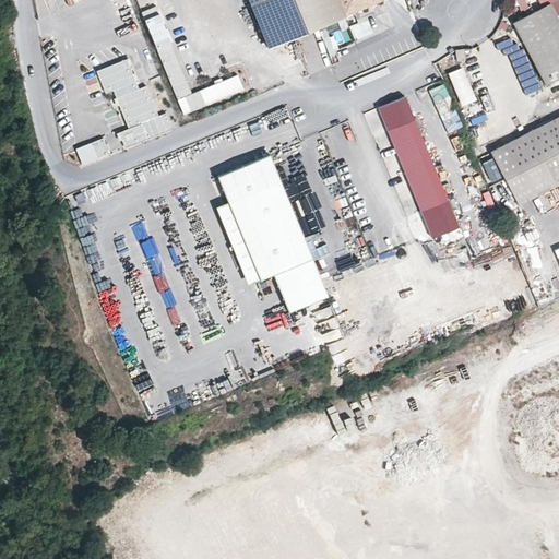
[(245,87),(238,73),(197,91),(169,26),(167,27),(154,0),(138,0),(151,33),(154,32),(185,113),(245,87)]
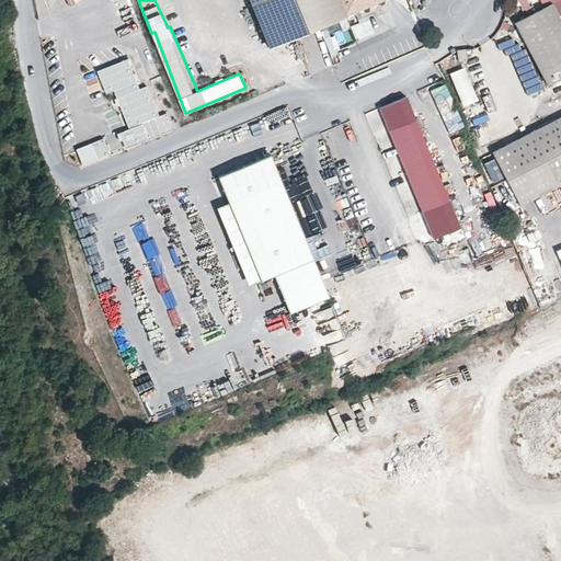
[(247,0),(267,47),(381,0),(247,0)]
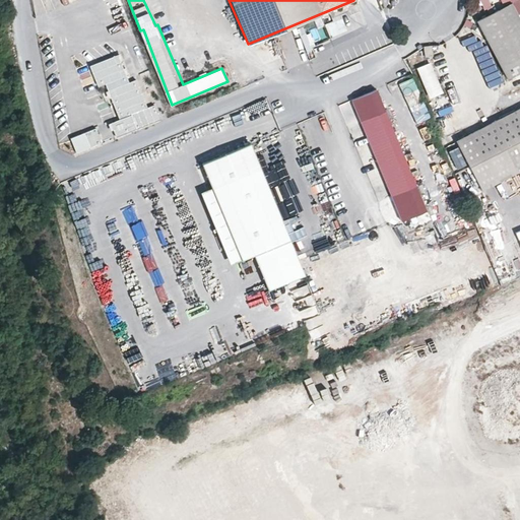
[(477,20),(506,78),(514,74),(519,70),(519,16),(513,2),(477,20)]
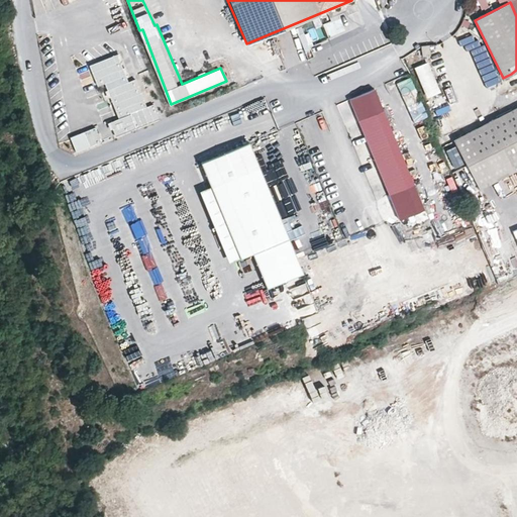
[(322,19),(330,36),(344,29),(336,13),(322,19)]
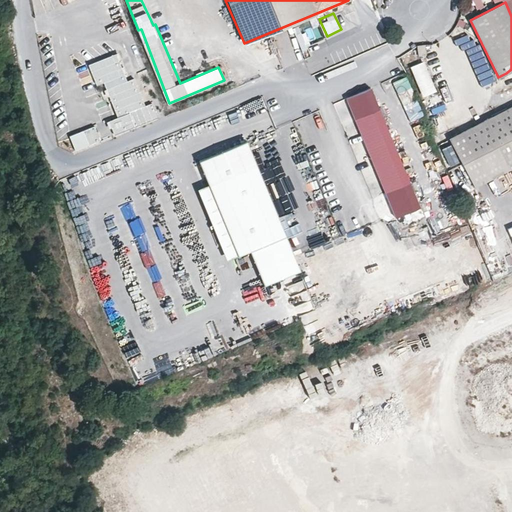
[(425,44),(416,45),(418,55),(426,54),(425,44)]
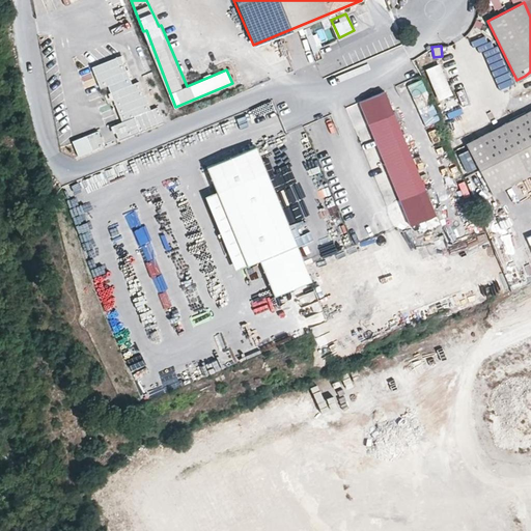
[(158,106),(151,109),(139,81),(132,84),(120,56),(91,67),(100,88),(107,85),(122,120),(143,112),(143,113),(113,126),(119,140),(164,121),(158,106)]
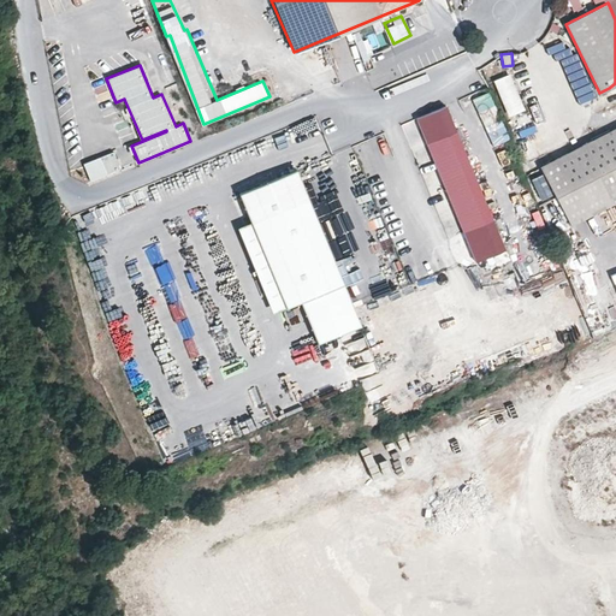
[(509,73),(495,80),(509,113),(523,108),(509,73)]
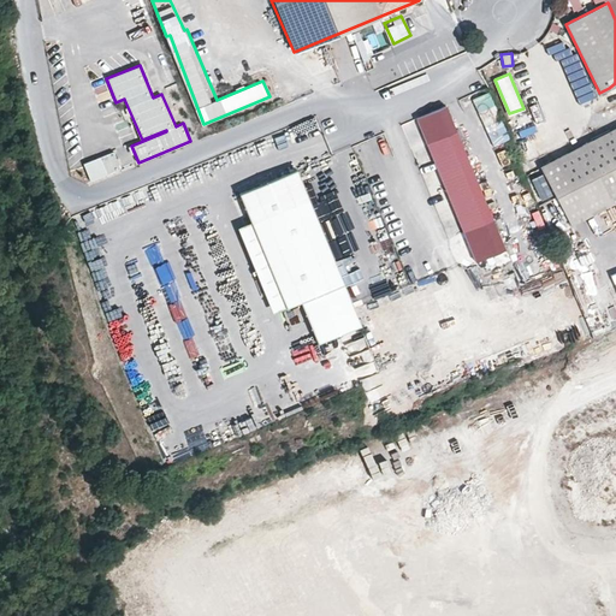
[(486,93),(472,100),(493,146),(508,138),(486,93)]
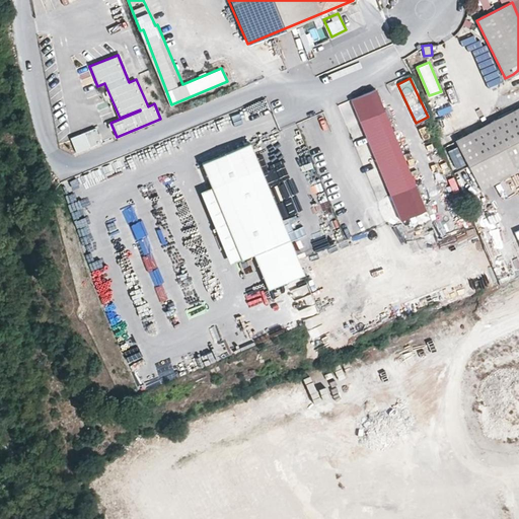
[(380,98),(363,106),(367,116),(384,107),(380,98)]
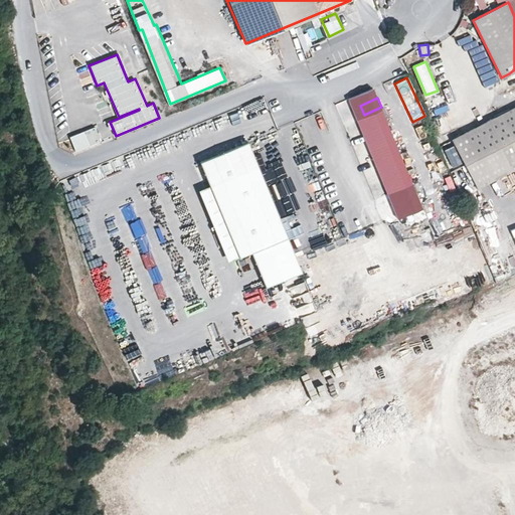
[(500,146),(514,138),(514,106),(454,139),(466,164),(500,146)]
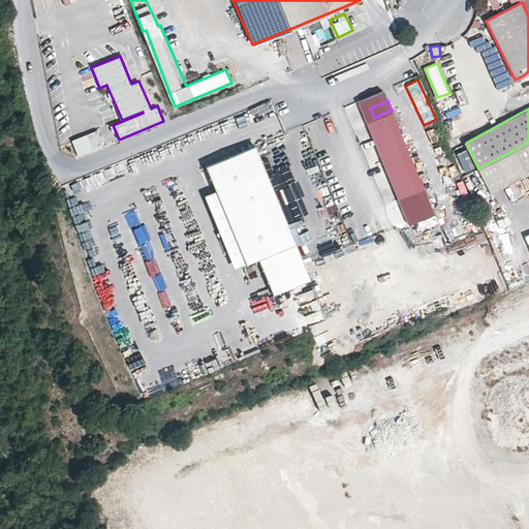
[(424,188),(391,113),(366,124),(399,199),(424,188)]
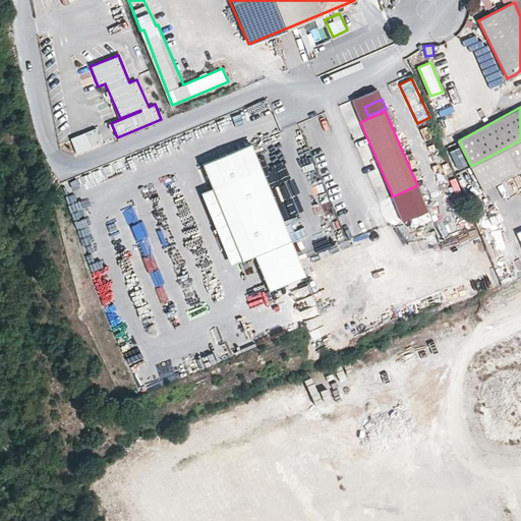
[(70,138),(76,153),(102,142),(96,127),(70,138)]
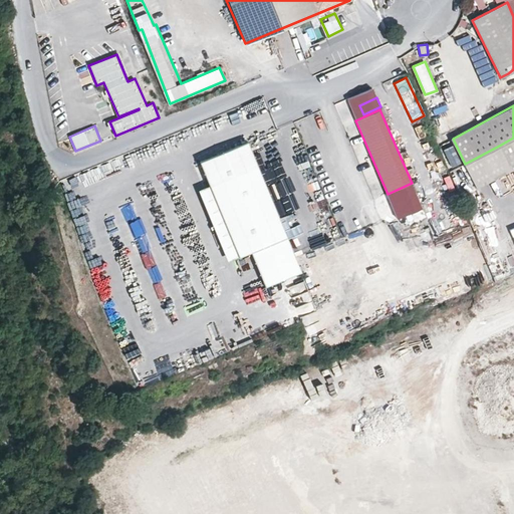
[(513,168),(513,138),(499,146),(511,170),(513,168)]
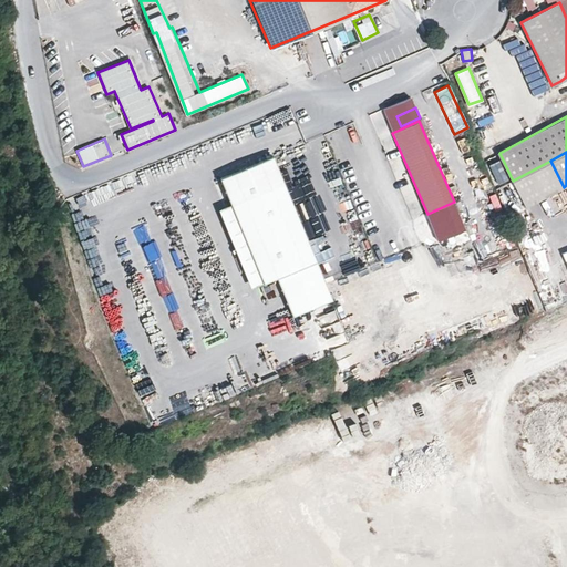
[(271,157),(218,178),(229,206),(260,282),(279,275),(296,315),(329,301),(271,157)]
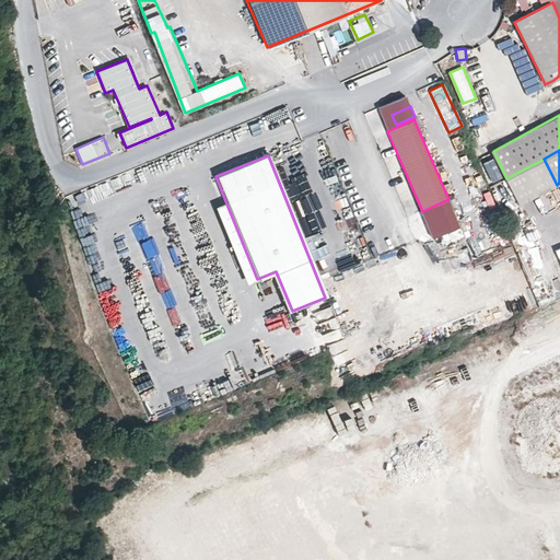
[(557,185),(544,159),(506,178),(518,206),(557,185)]
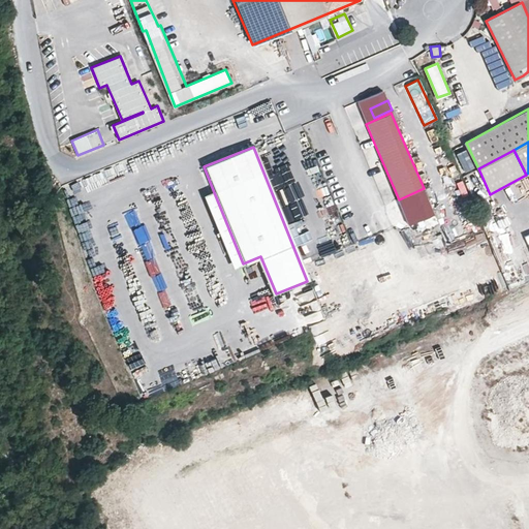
[(243,263),(214,192),(206,195),(235,267),(243,263)]
